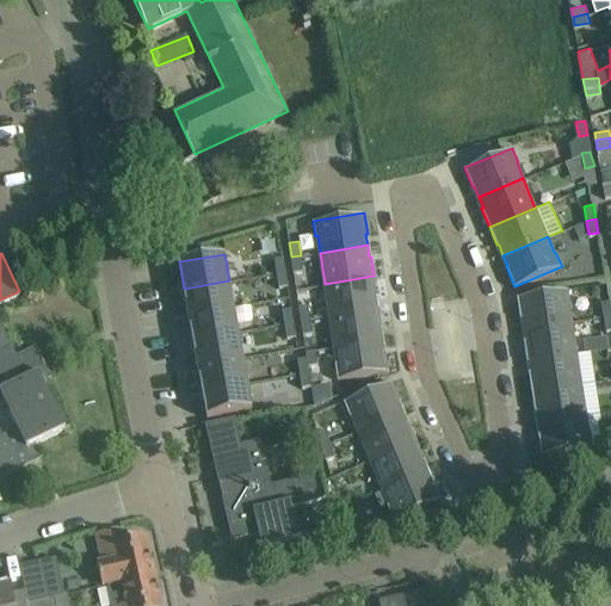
[(284,255),(275,258),(277,272),(287,270),(284,255)]
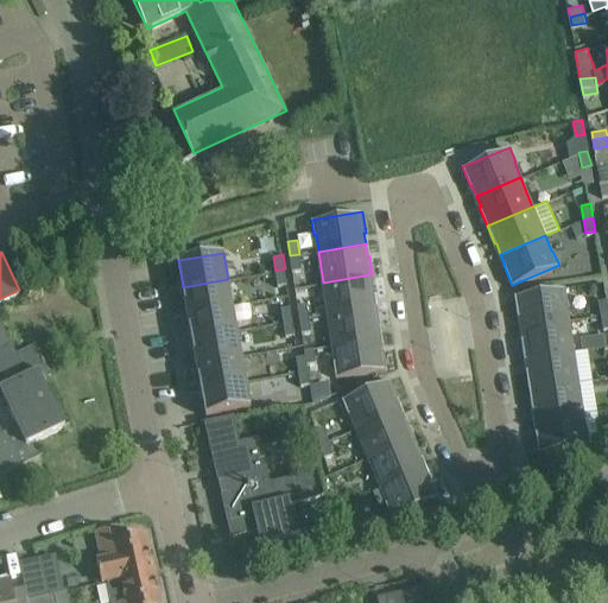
[(299,254),(290,255),(292,270),(301,268),(299,254)]
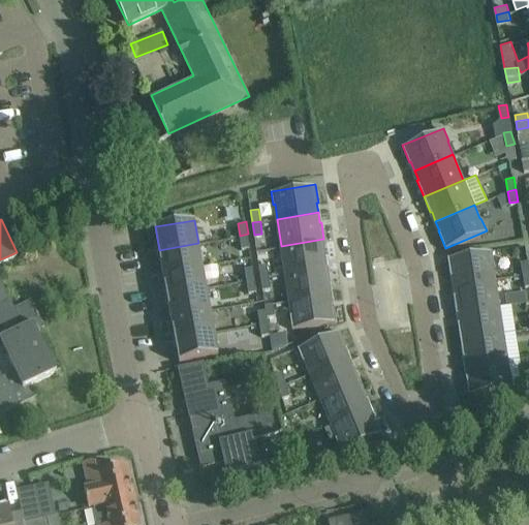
[(248,234),(240,236),(242,247),(250,246),(248,234)]
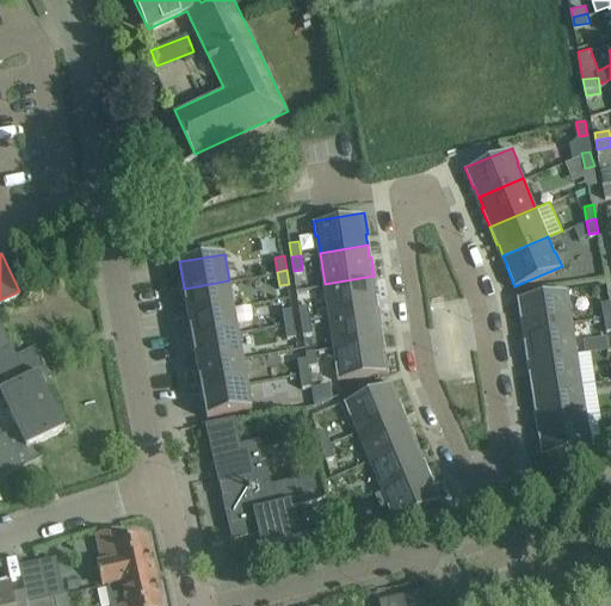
[(374,276),(325,284),(329,315),(378,307),(378,305),(377,307),(375,296),(377,296),(374,276)]
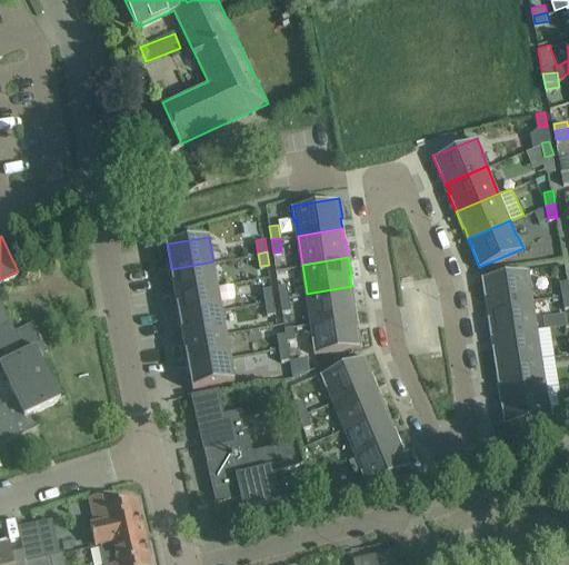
[(213,261),(171,269),(176,293),(217,285),(213,261)]
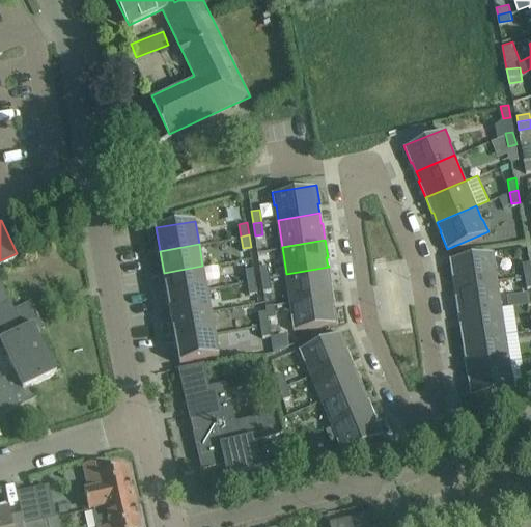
[(494,250),(449,257),(452,276),(453,275),(455,285),(496,279),(494,265),(496,264),(494,250)]
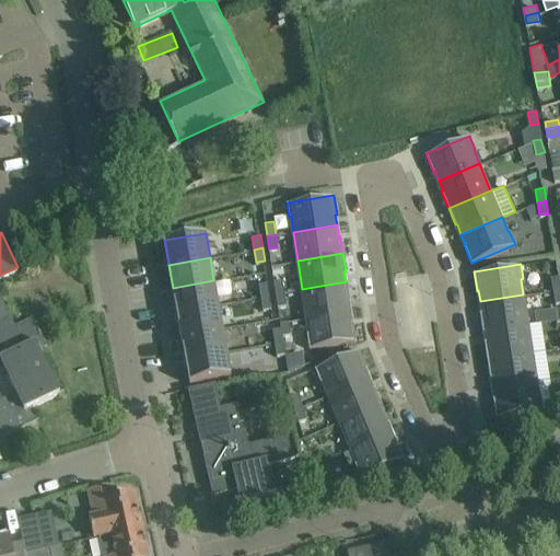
[(559,279),(559,275),(550,277),(553,290),(559,288),(559,279)]
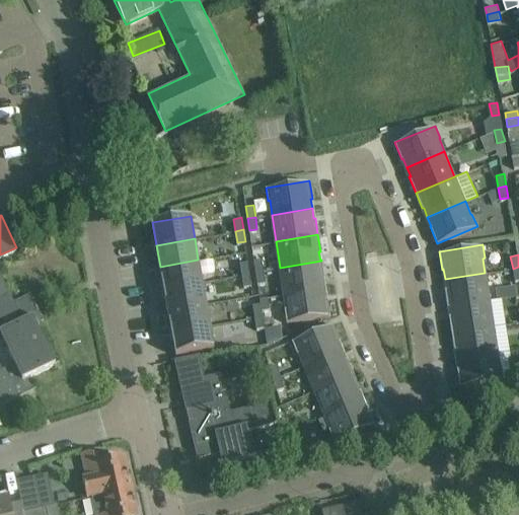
[(262,258),(253,260),(255,271),(264,270),(262,258)]
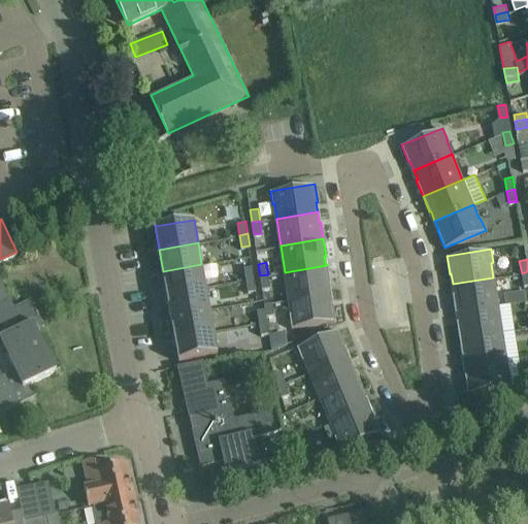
[(201,264),(163,271),(166,293),(205,286),(201,264)]
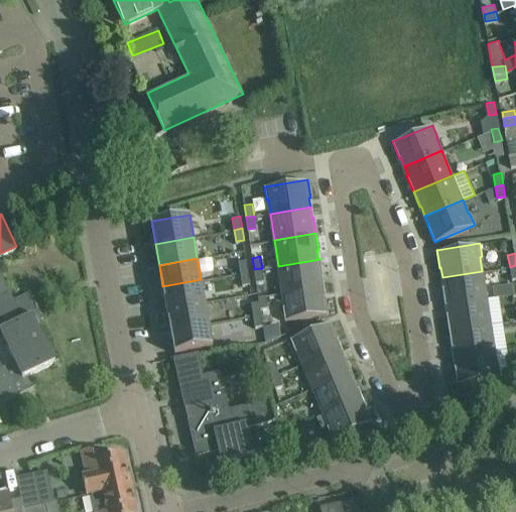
[(246,259),(238,260),(240,272),(248,271),(246,259)]
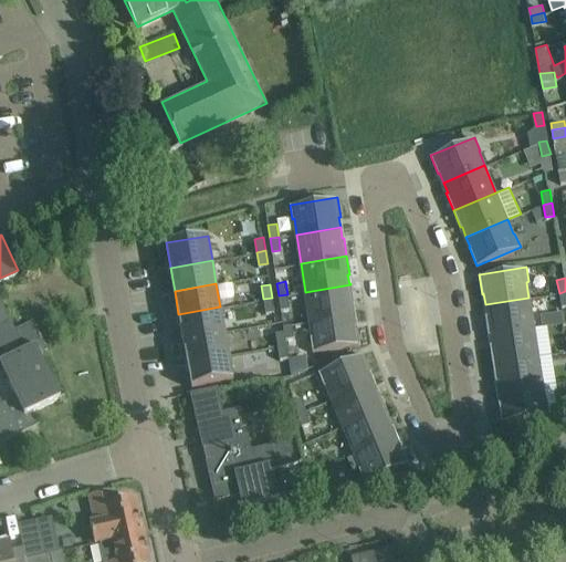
[(350,284),(305,292),(310,321),(354,314),(352,303),(354,303),(350,284)]
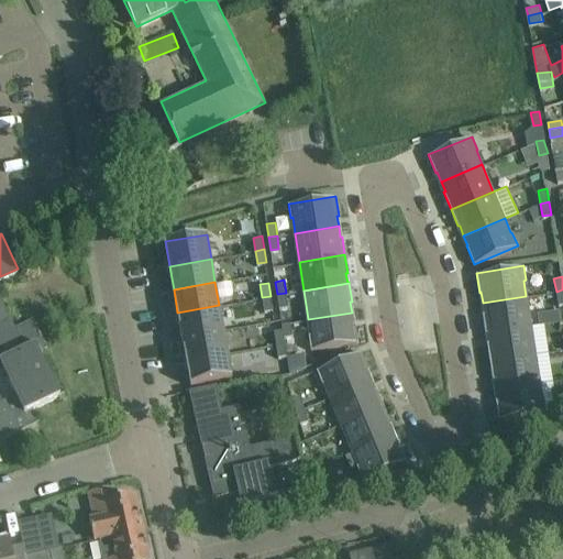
[(286,293),(277,294),(279,307),(288,306),(286,293)]
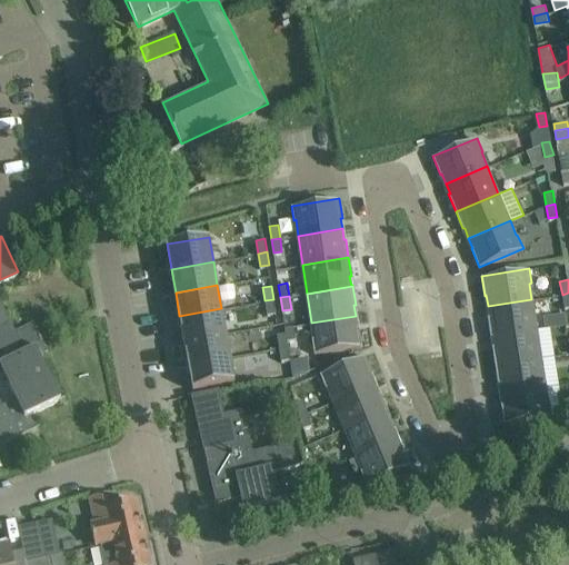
[(0,299),(0,372),(1,375),(6,373),(17,397),(0,405),(0,442),(39,424),(33,410),(61,398),(40,354),(48,350),(33,320),(15,329),(0,299)]
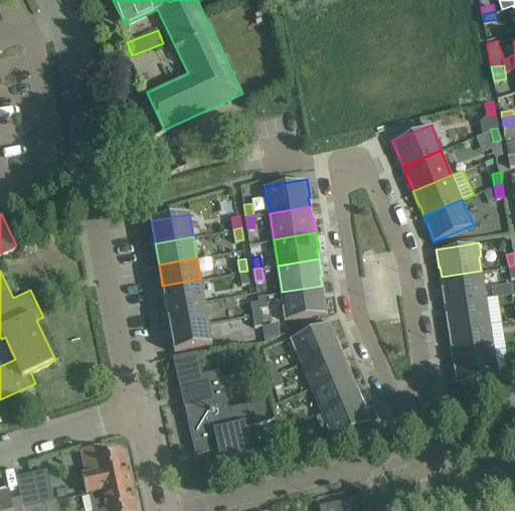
[(247,271),(239,272),(241,284),(249,283),(247,271)]
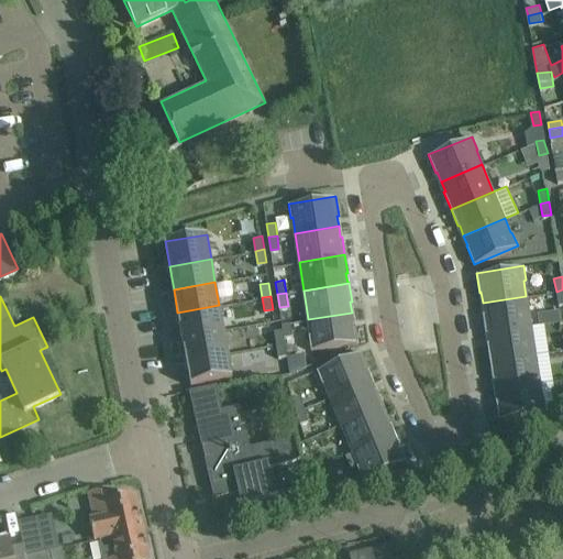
[(484,313),(483,314),(485,331),(531,325),(526,296),(483,303),(484,313)]
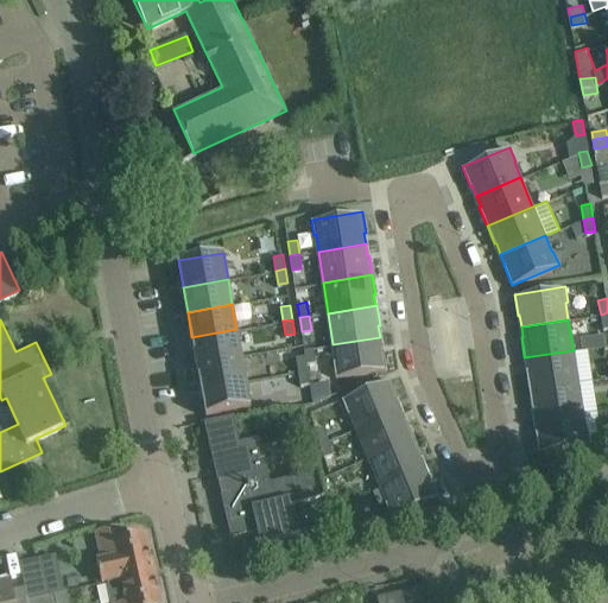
[(236,329),(191,337),(196,362),(241,354),(236,329)]
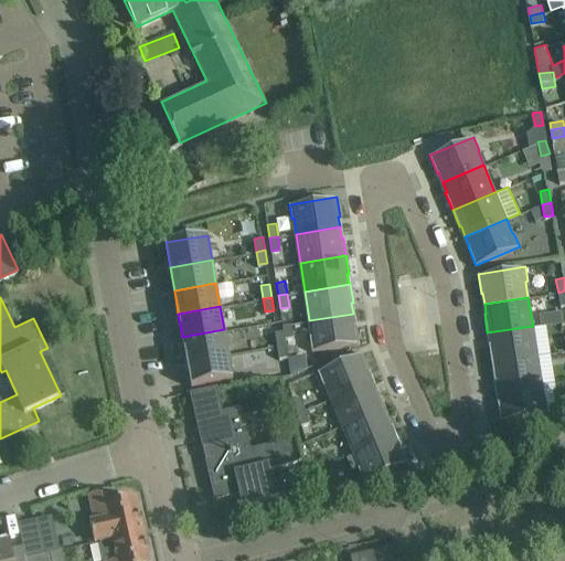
[(563,321),(561,309),(553,310),(554,323),(563,321)]
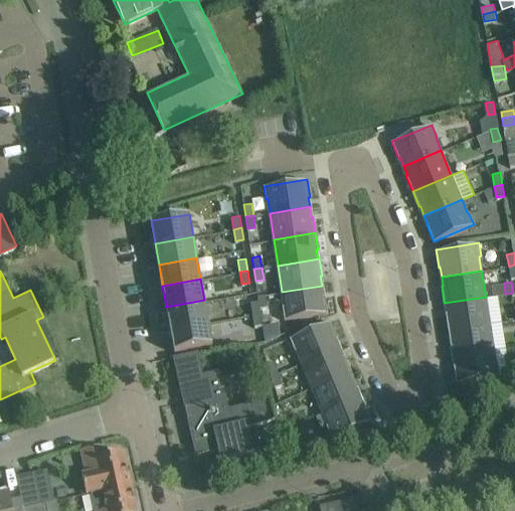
[(322,286),(282,292),(284,306),(283,306),(285,319),(327,313),(325,295),(323,295),(322,286)]
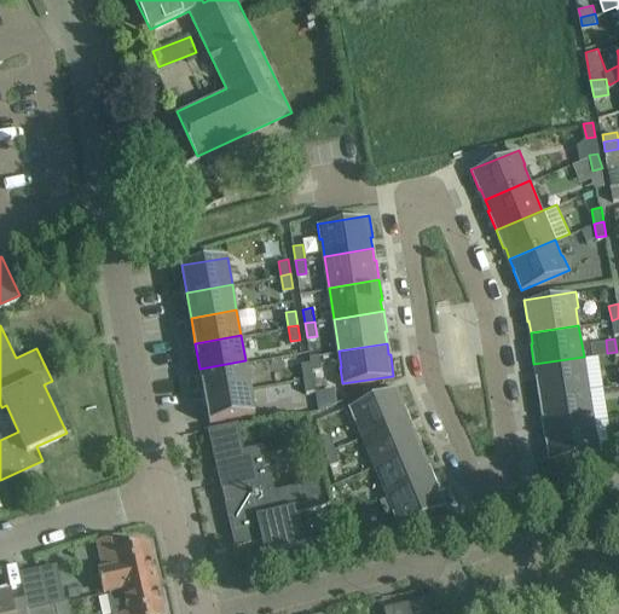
[(319,353),(310,354),(311,360),(312,370),(322,369),(319,353)]
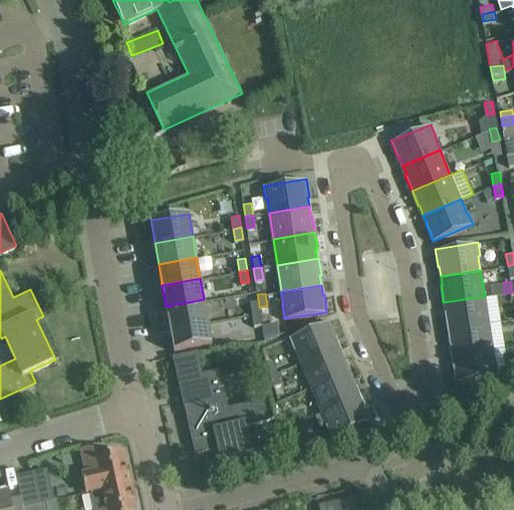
[(485,296),(443,302),(443,303),(445,303),(446,311),(445,312),(447,328),(489,322),(485,296)]
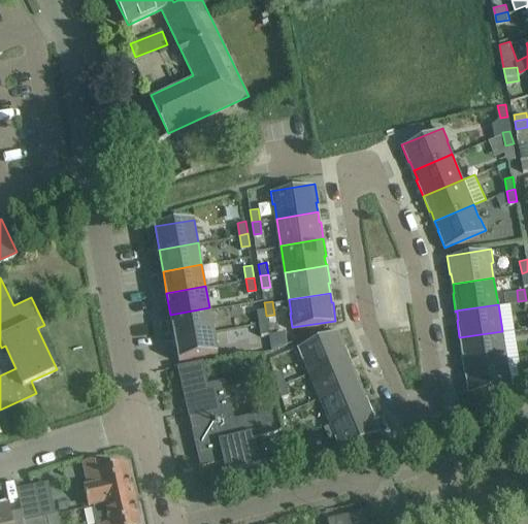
[(209,307),(170,315),(174,337),(213,330),(209,307)]
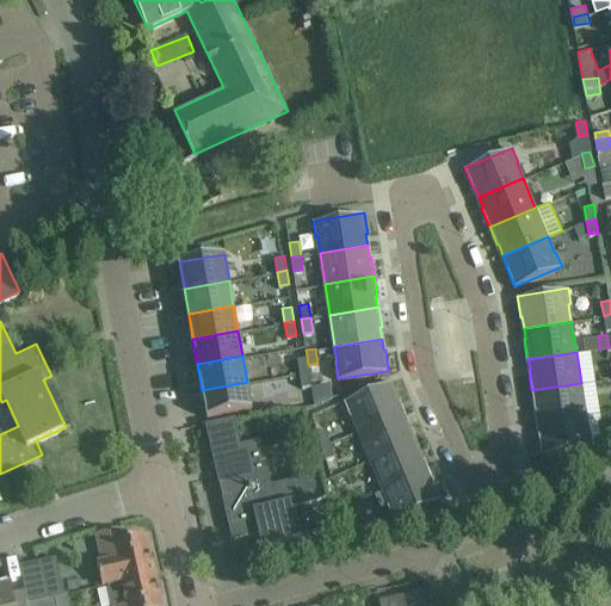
[(307,356),(297,357),(300,371),(309,370),(308,365),(307,356)]
